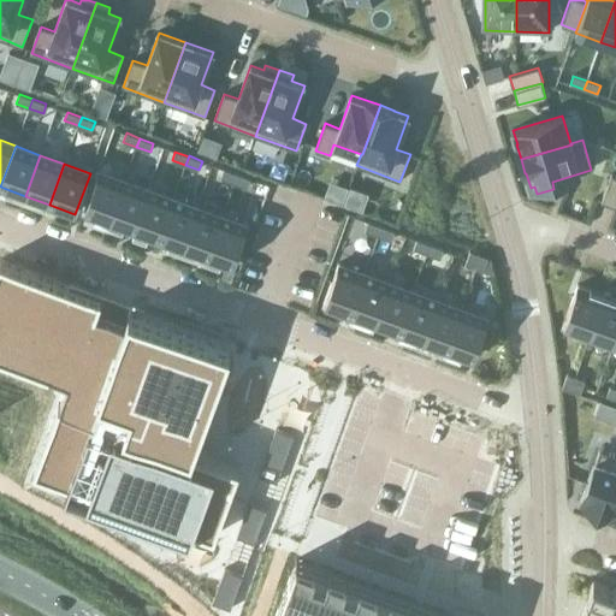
[(237,173),(224,169),(220,178),(235,183),(237,173)]
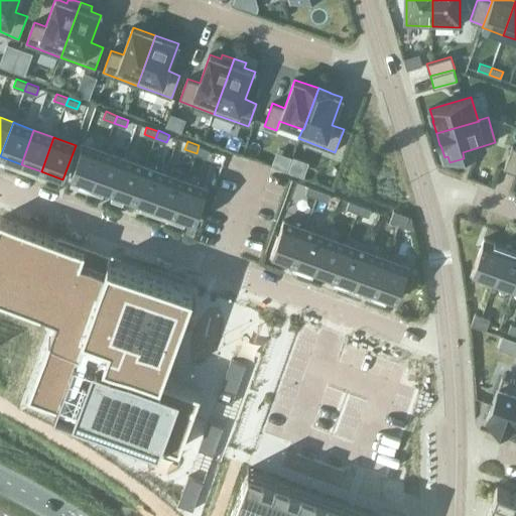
[(83,143),(71,175),(92,183),(104,151),(83,143)]
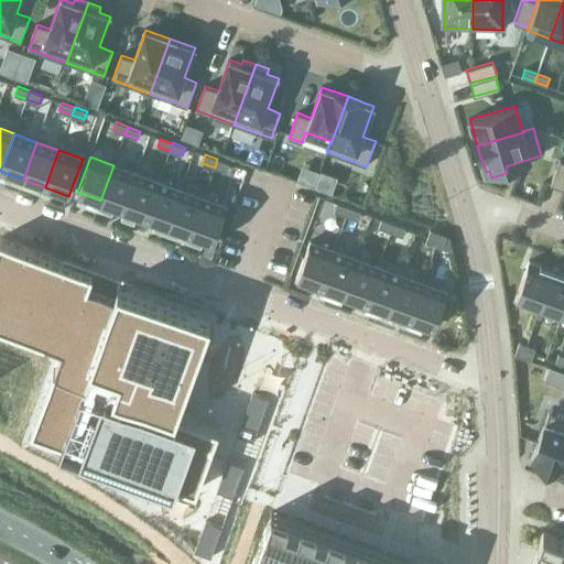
[(215,167),(227,172),(230,163),(217,159),(215,167)]
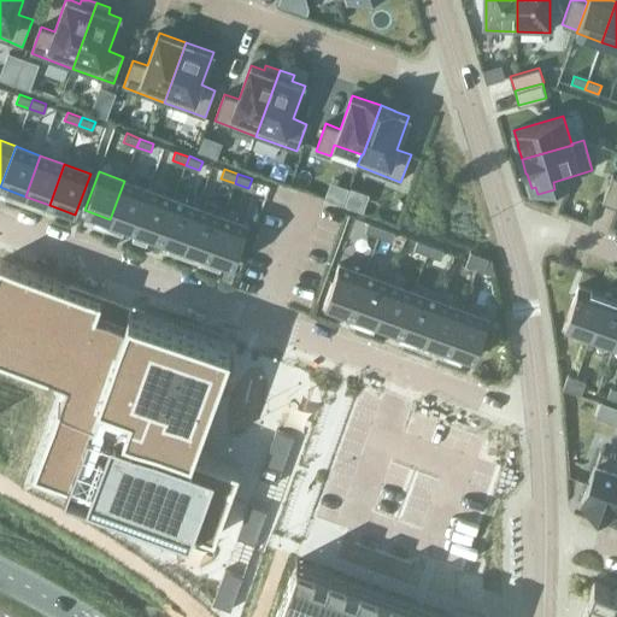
[(603,203),(616,207),(616,176),(612,175),(603,203)]
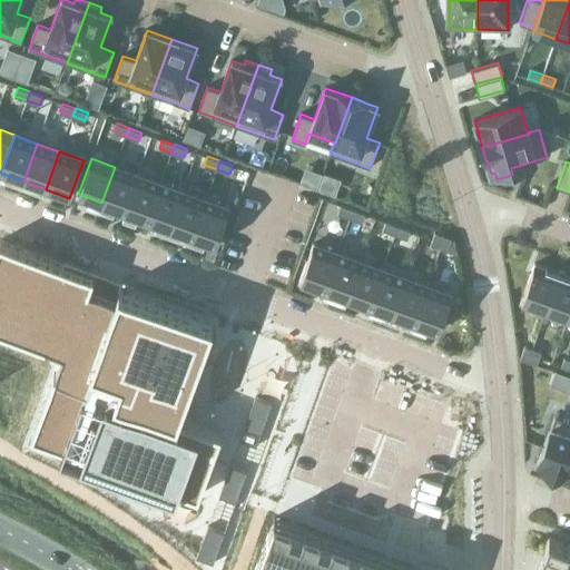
[(115,167),(101,203),(124,212),(137,175),(115,167)]
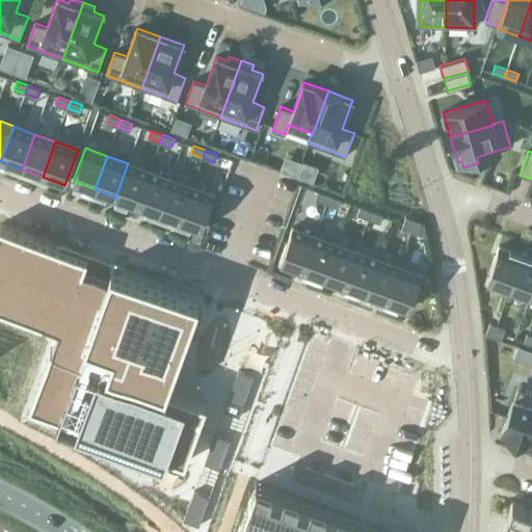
[(128,163),(115,197),(136,206),(150,171),(128,163)]
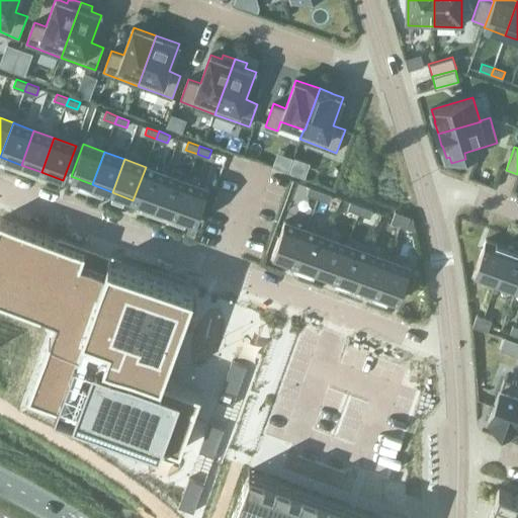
[(146,167),(133,200),(153,207),(166,174),(146,167)]
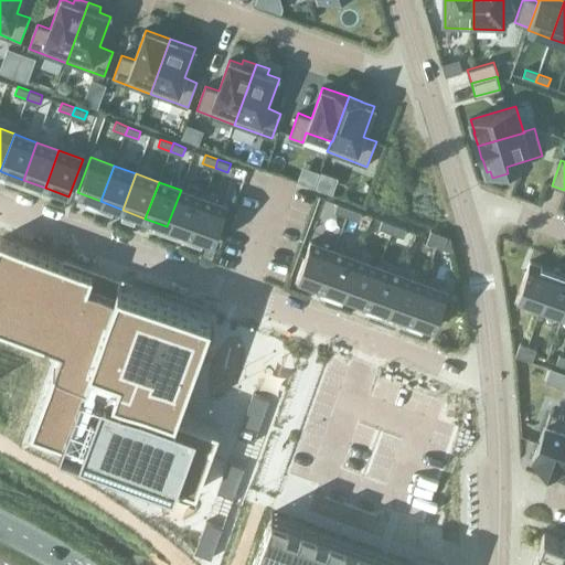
[(181,190),(167,226),(190,235),(203,198),(181,190)]
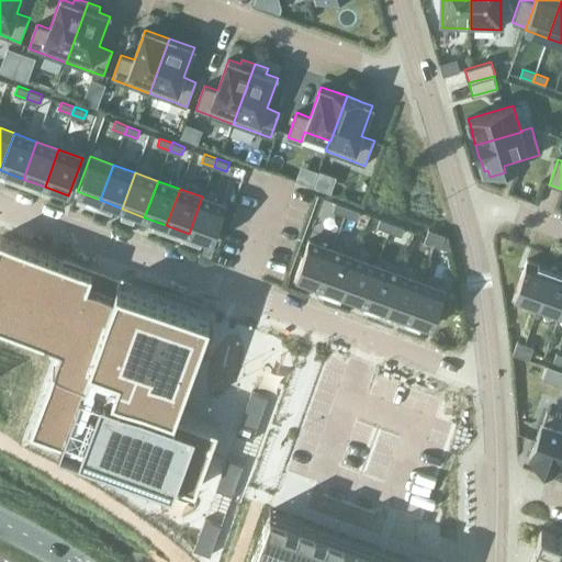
[(202,198),(189,235),(212,244),(226,206),(202,198)]
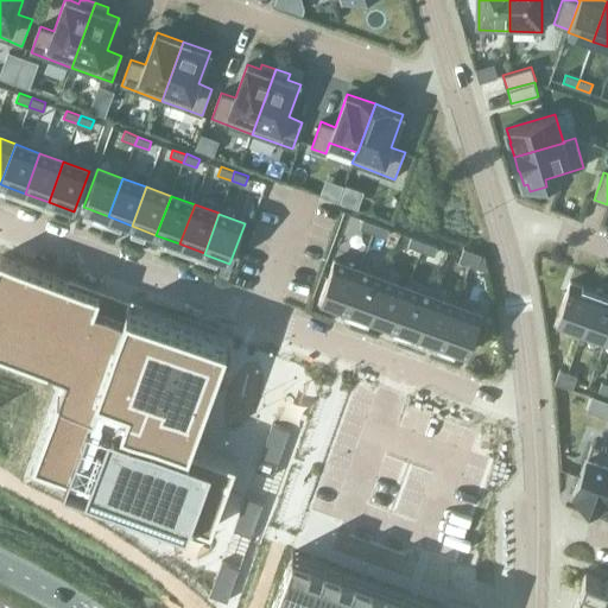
[(377,223),(363,219),(360,228),(373,233),(377,223)]
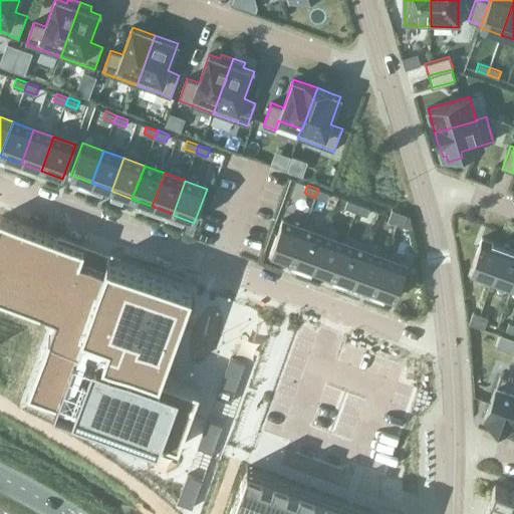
[(315,197),(327,201),(329,193),(318,189),(315,197)]
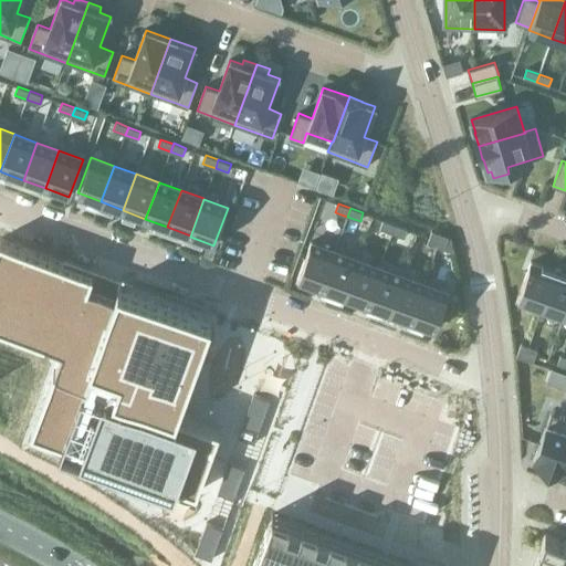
[(396,224),(383,220),(380,228),(392,232),(396,224)]
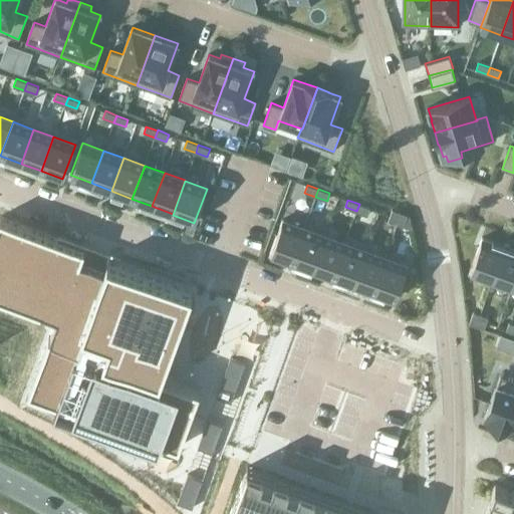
[(356,211),(367,216),(370,208),(359,204),(356,211)]
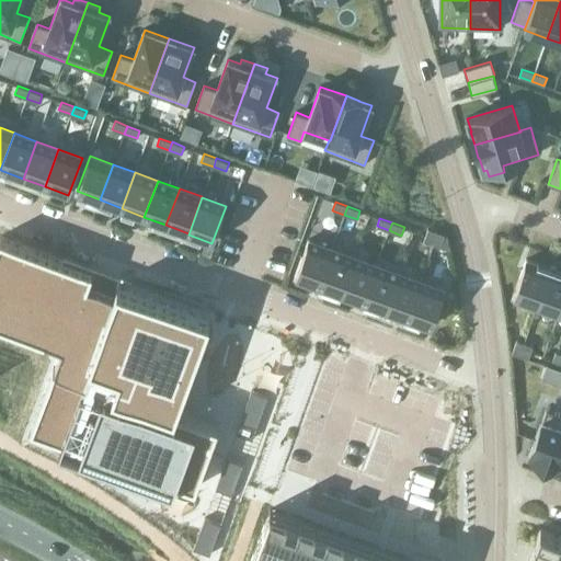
[(428,229),(424,241),(432,244),(436,232),(428,229)]
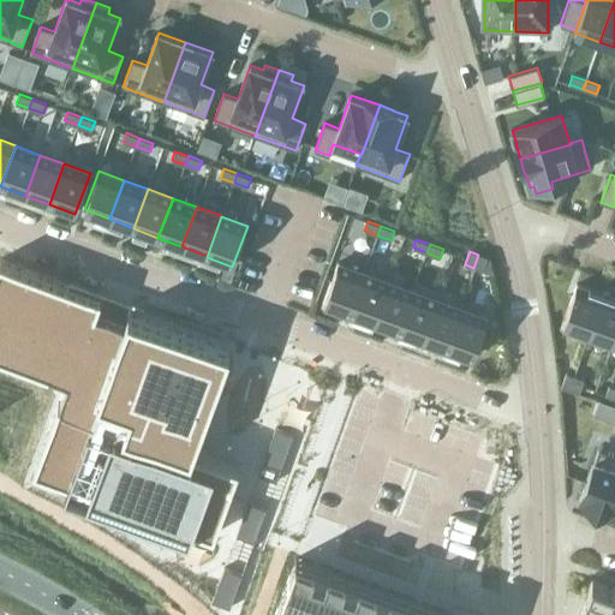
[(478,255),(473,268),(483,270),(488,257),(478,255)]
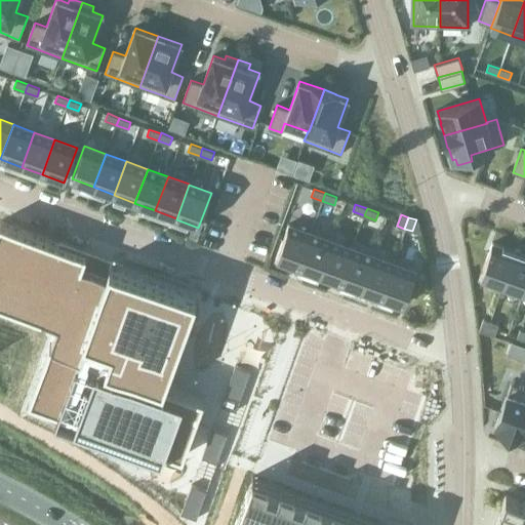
[(0,218),(0,301),(56,322),(29,399),(184,456),(205,398),(165,384),(198,295),(97,258),(94,267),(82,261),(86,250),(0,218)]
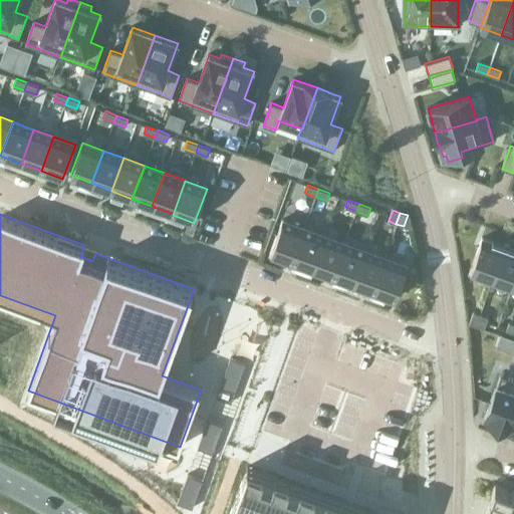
[(291,263),(304,228),(282,221),(270,255),(291,263)]
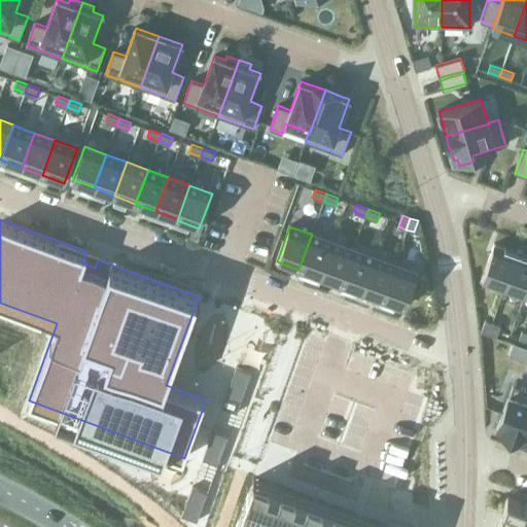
[(332,242),(312,234),(299,270),(320,277),(332,242)]
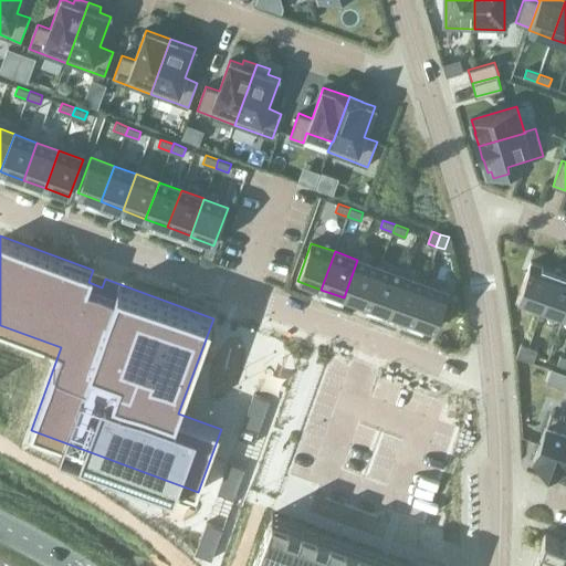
[(379,268),(357,260),(344,297),(366,305),(379,268)]
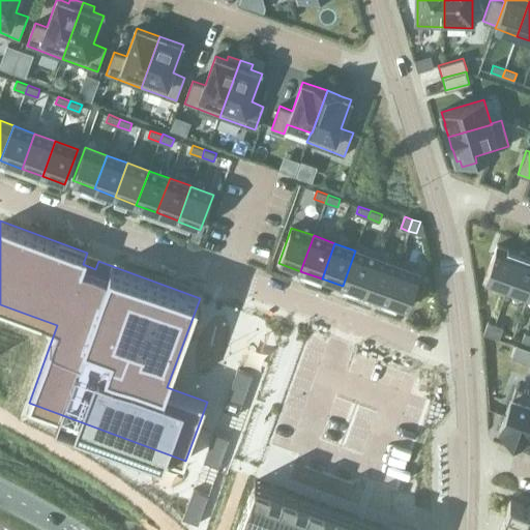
[(484,281),(506,289),(519,254),(497,245),(484,281)]
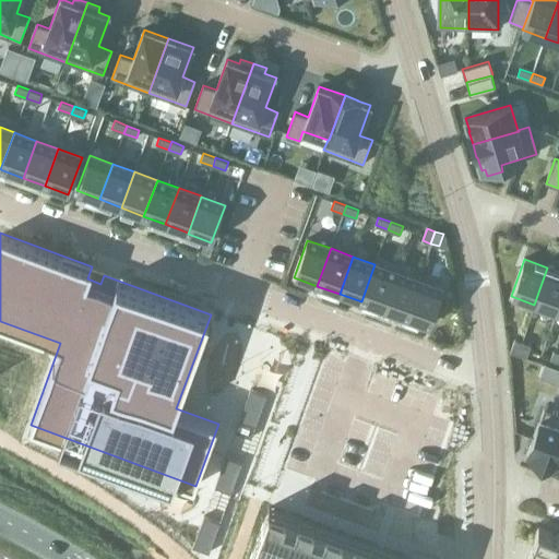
[(397,273),(375,264),(361,301),(383,310),(397,273)]
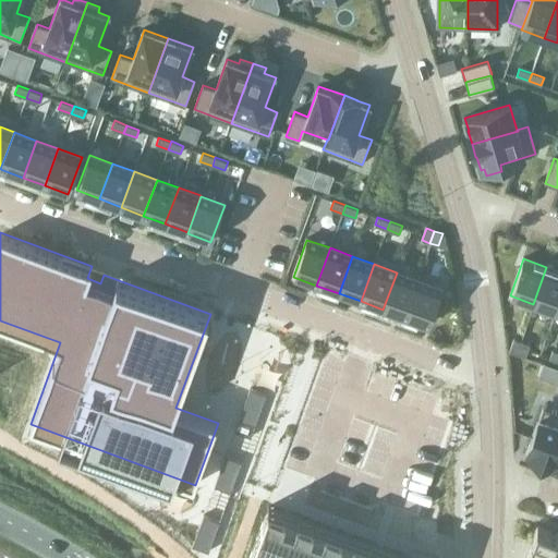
[(533,304),(555,313),(557,303),(557,270),(546,267),(533,304)]
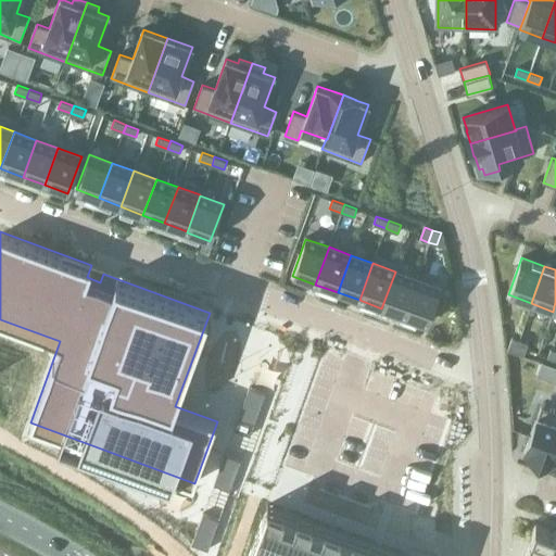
[(417,279),(395,272),(381,308),(403,316),(417,279)]
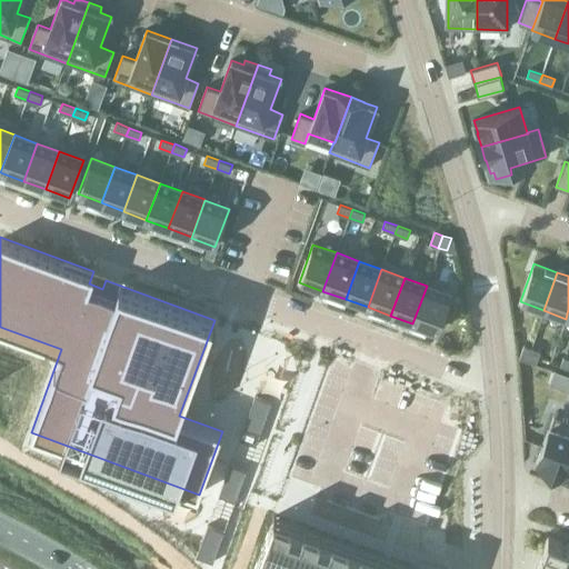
[(412,323),(437,332),(450,295),(427,286),(412,323)]
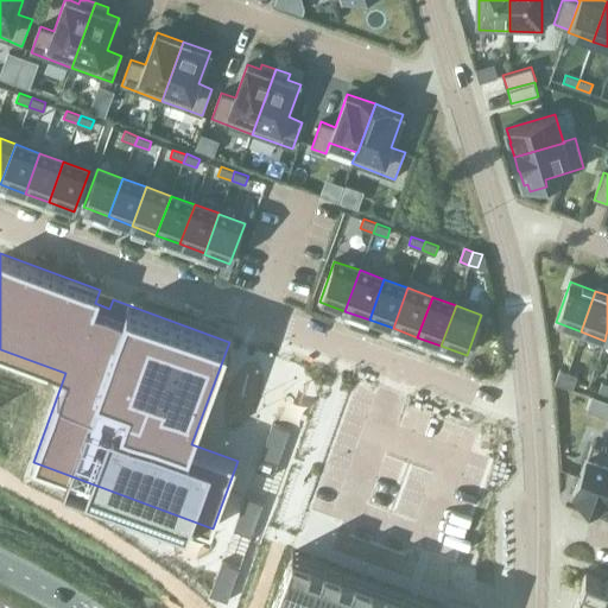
[(559,369),(555,382),(564,386),(569,372),(559,369)]
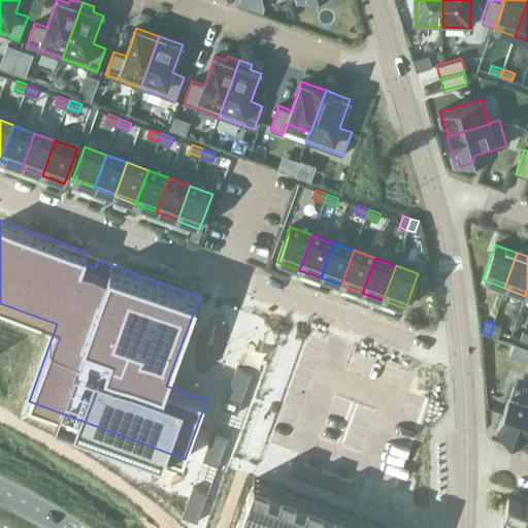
[(494,323),(490,335),(497,337),(501,326),(494,323)]
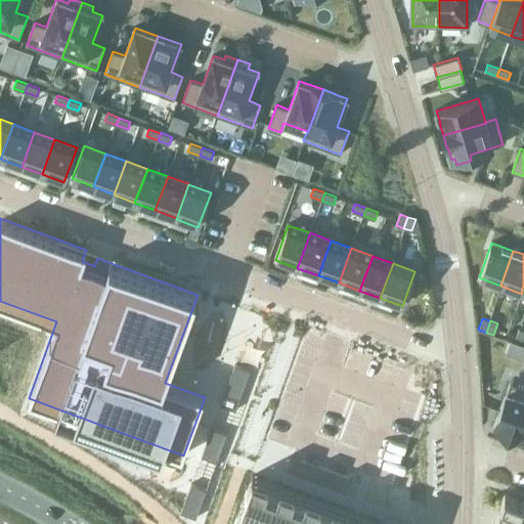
[(234,364),(224,394),(239,399),(251,370),(234,364)]
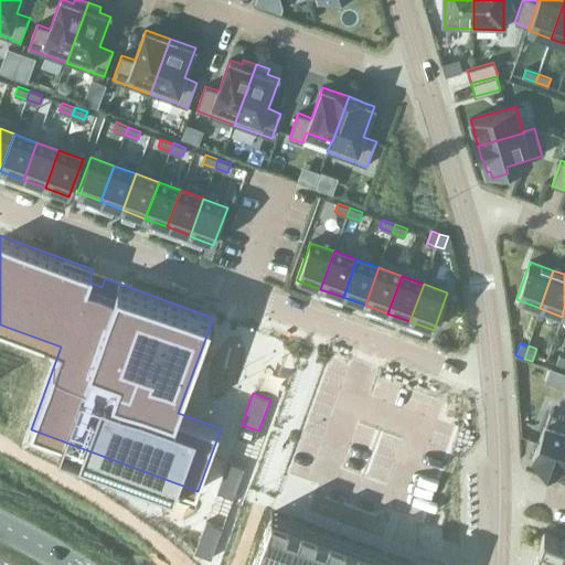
[(564,447),(564,418),(550,413),(532,462),(556,471),(564,447)]
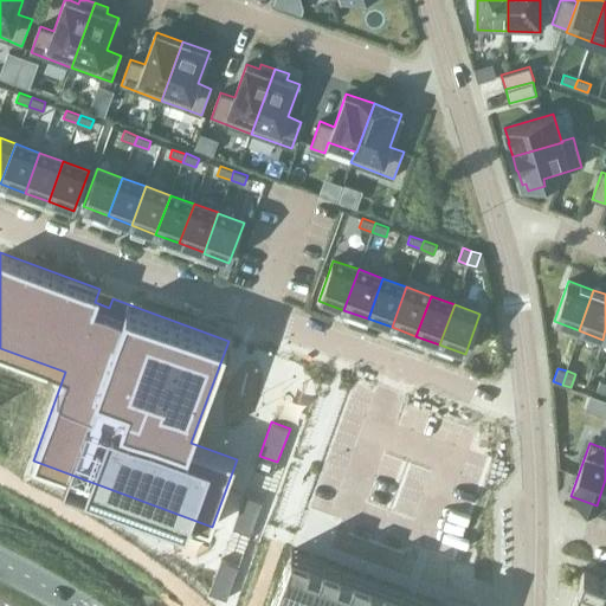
[(245,495),(233,529),(250,535),(263,502),(245,495)]
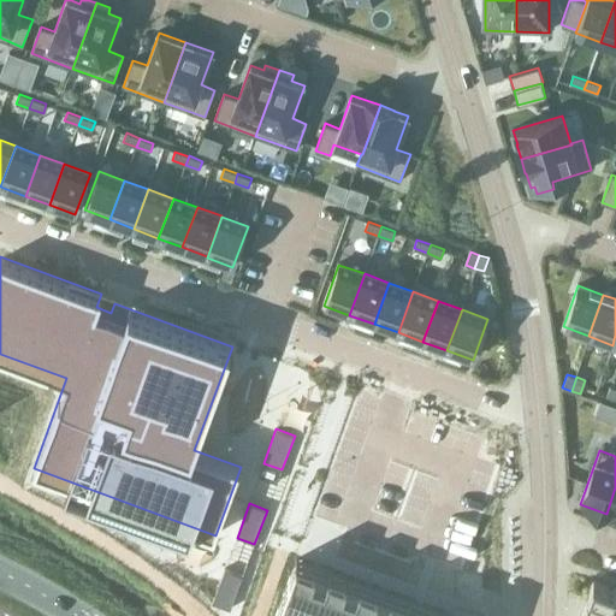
[(452,615),(296,560),(276,615),(452,615)]
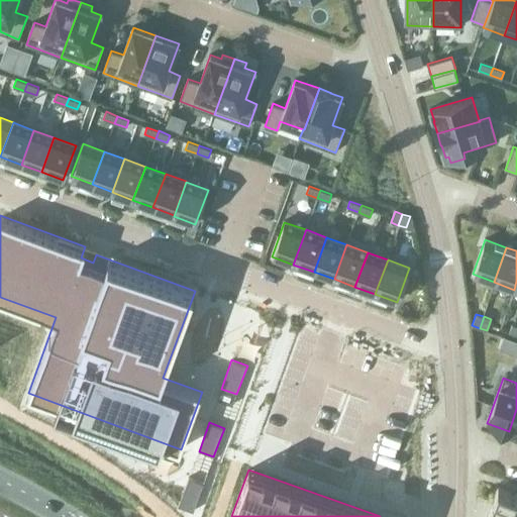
[(189,478),(178,506),(194,512),(204,483),(189,478)]
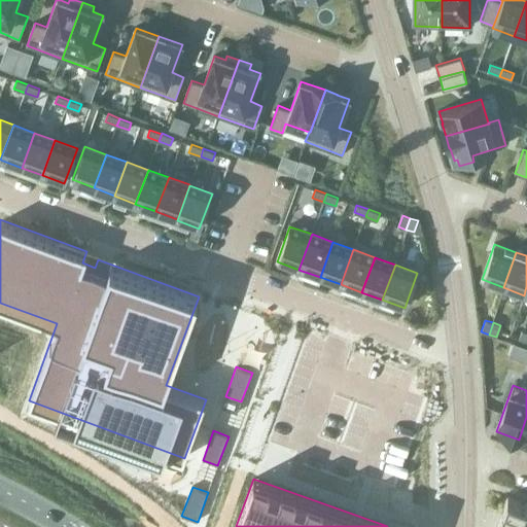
[(526,526),(526,513),(525,512),(526,504),(507,497),(502,512),(501,515),(501,516),(496,526),(526,526)]
